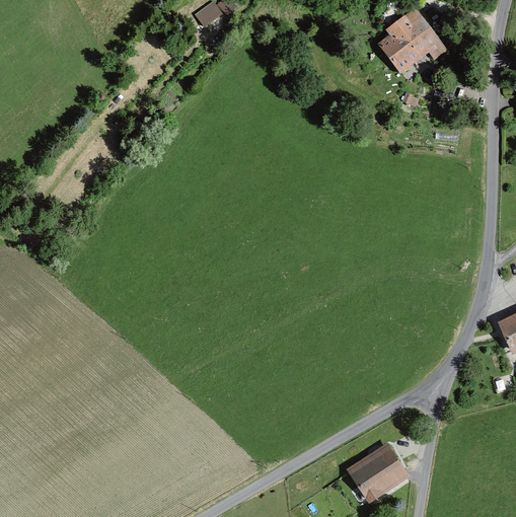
[(216,0),(199,12),(209,26),(228,13),(218,0),(216,0)]
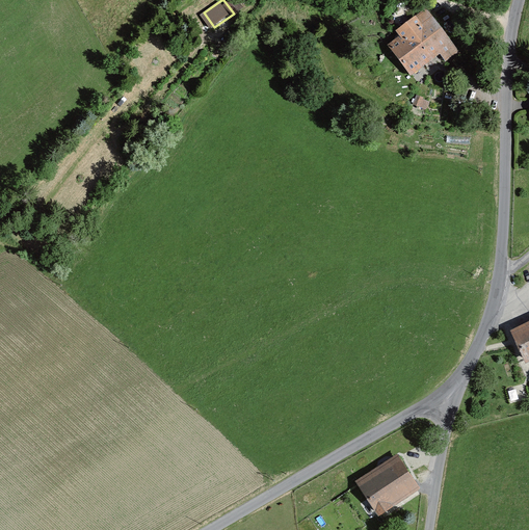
[(234,12),(245,5),(242,0),(226,0),(234,12)]
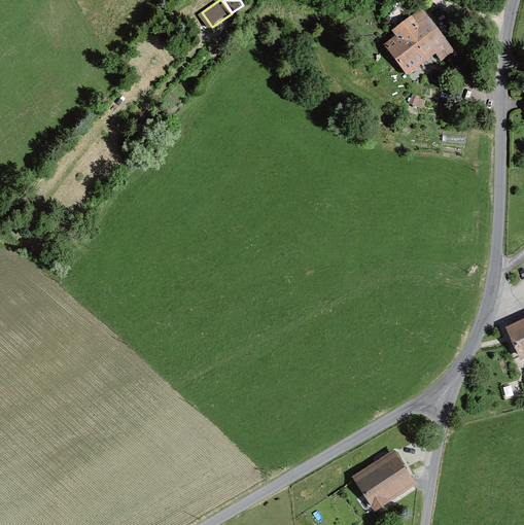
[(441,59),(454,49),(423,5),(390,28),(395,35),(383,43),(405,73),(435,51),(441,59)]
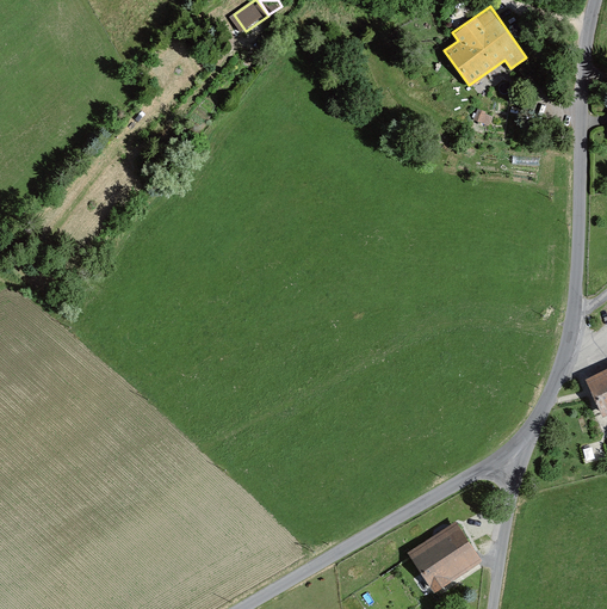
[(606,367),(583,379),(601,417),(606,413),(606,367)]
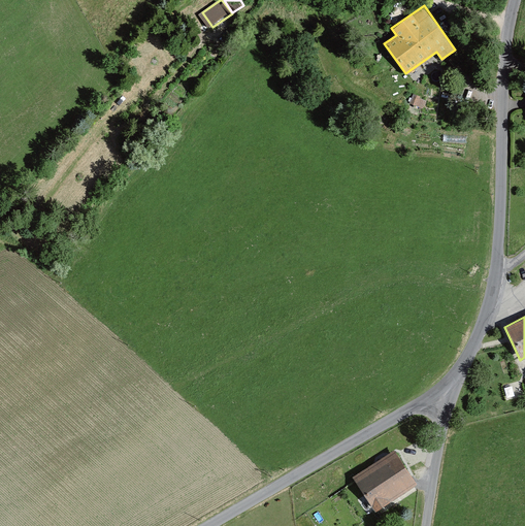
[(374,513),(418,485),(395,450),(352,477),(374,513)]
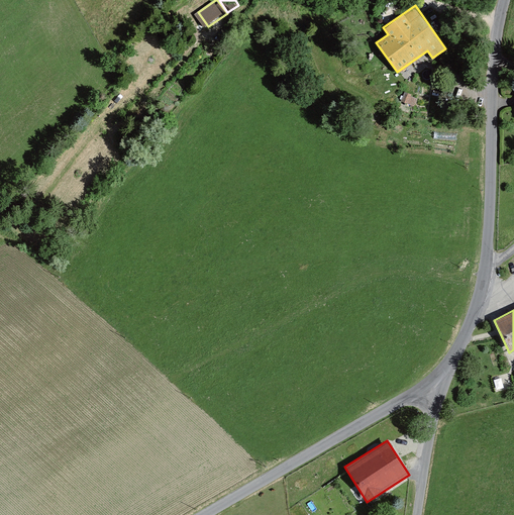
All buildings are outlined.
